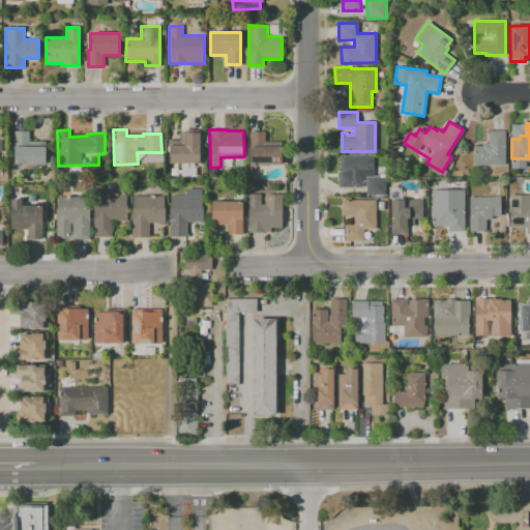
[(504,130),(504,165),(474,165),(474,147),(482,147),(482,143),(489,143),(489,130),(504,130)]
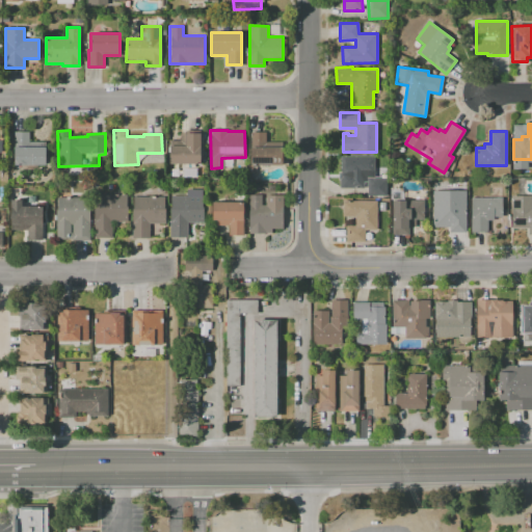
[(14,132),(29,132),(29,141),(46,141),(46,165),(15,166),(14,132)]
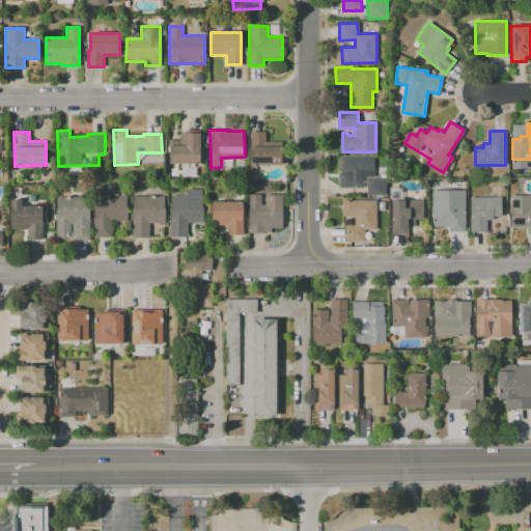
[(249,132),(269,132),(269,141),(282,141),(282,164),(250,165),(249,132)]
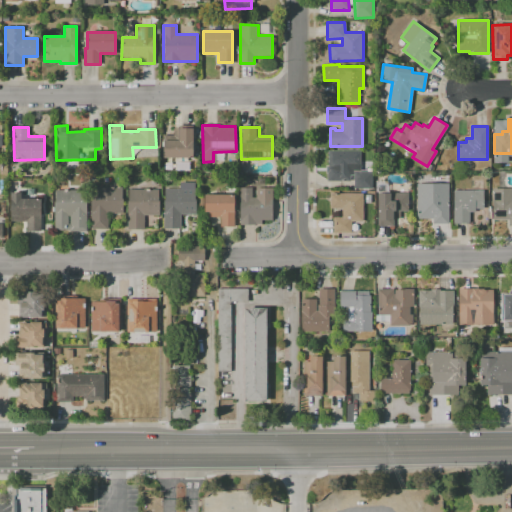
[(163,158),(163,138),(173,138),(172,129),(193,128),(194,157),(163,158)]
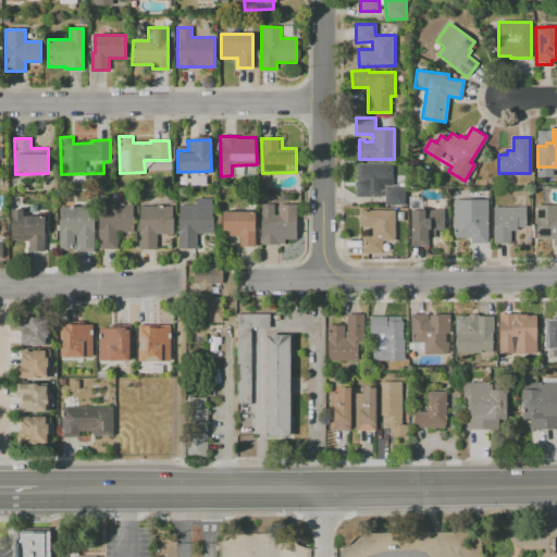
[(357,164),(393,164),(393,182),(381,182),(381,197),(361,197),(361,183),(357,183),(357,164)]
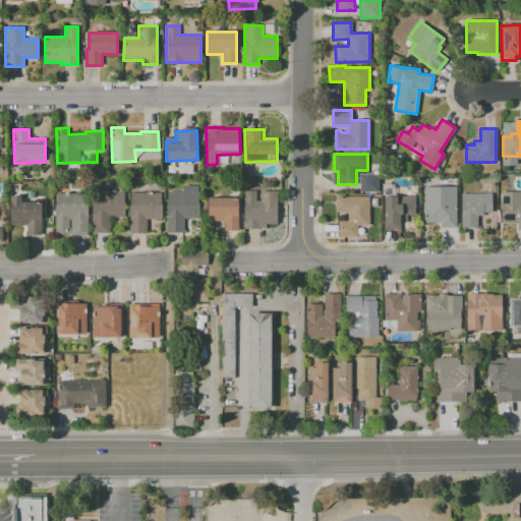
[(178,173),(178,165),(194,165),(194,173),(178,173)]
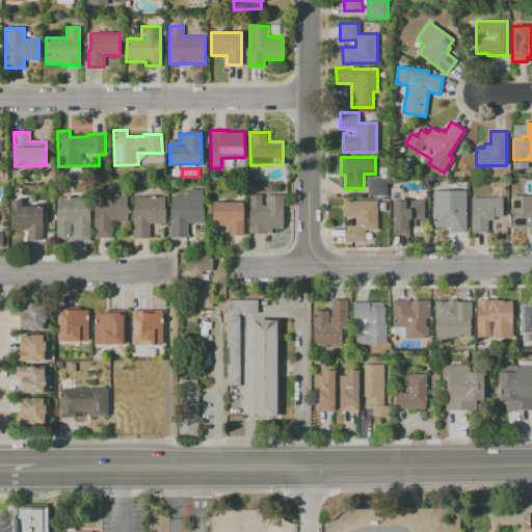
[(368,178),(386,178),(386,196),(368,196),(368,178)]
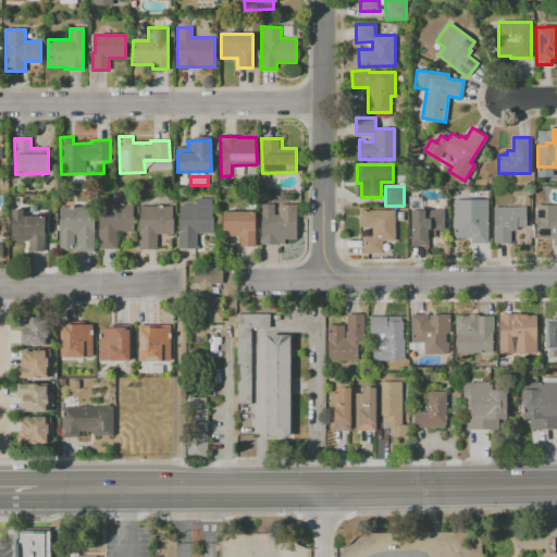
[(454,200),(487,200),(487,243),(470,243),(470,237),(454,237),(454,200)]
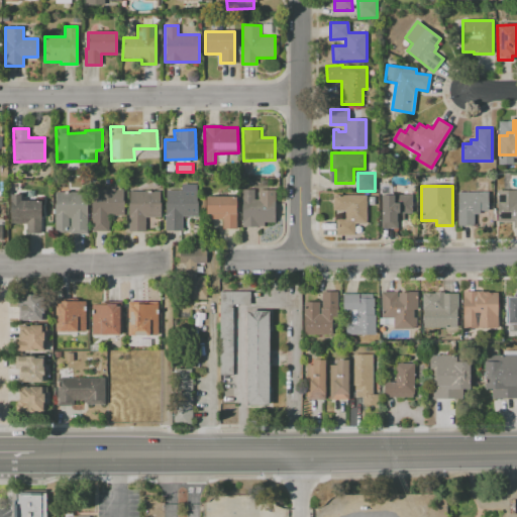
[(123,189),(123,215),(108,215),(108,231),(92,231),(91,190),(123,189)]
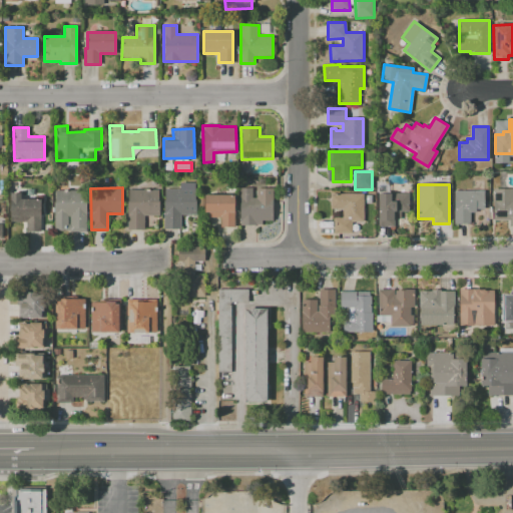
[(195,188),(195,215),(181,215),(181,229),(164,229),(163,200),(165,200),(165,189),(195,188)]
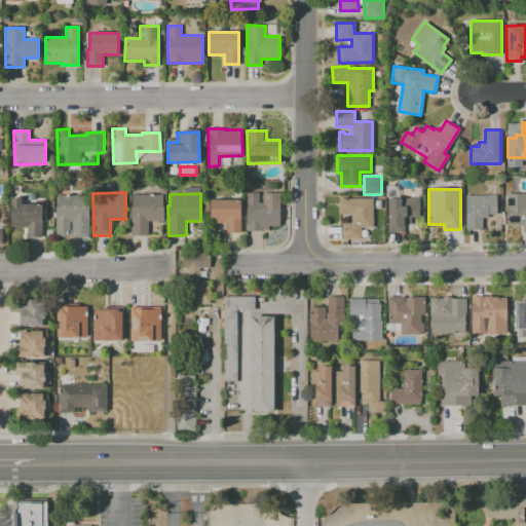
[(280,193),(282,226),(269,226),(269,230),(247,231),(246,193),(260,193),(260,202),(263,202),(263,193),(280,193)]
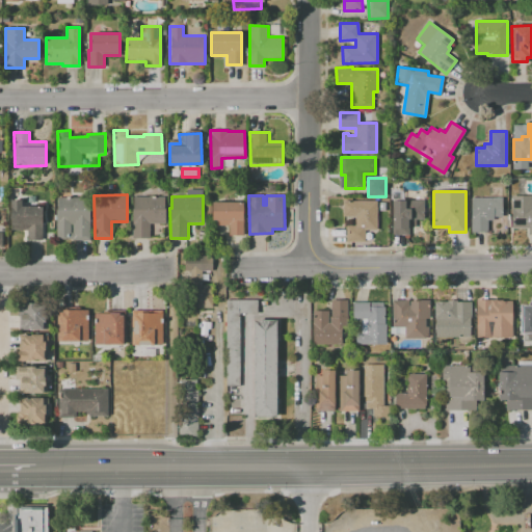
[(511,195),(531,195),(531,234),(529,234),(529,229),(511,229),(511,195)]
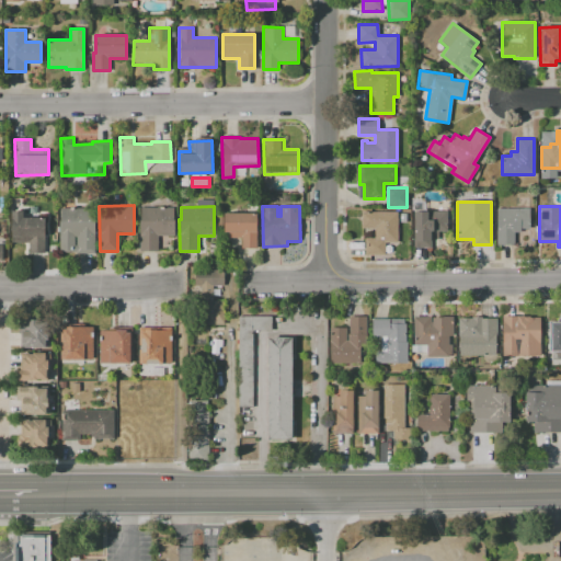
[(60,208),(94,207),(95,253),(76,253),(76,251),(59,251),(59,220),(60,220),(60,208)]
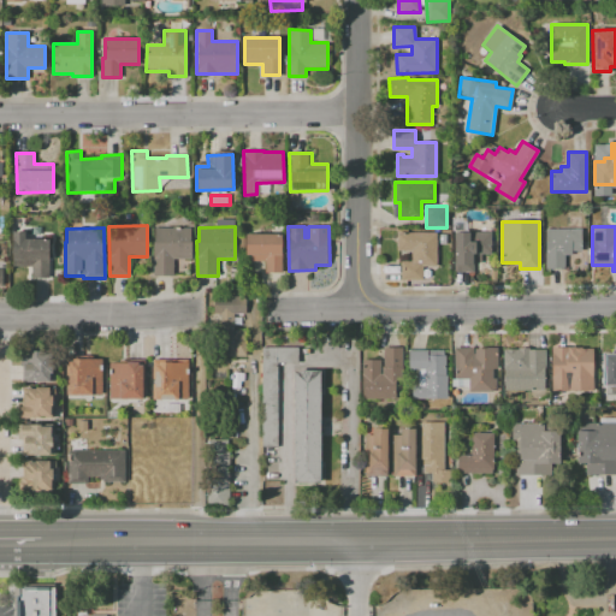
[(191,229),(193,259),(173,259),(175,274),(153,276),(153,242),(155,242),(155,229),(191,229)]
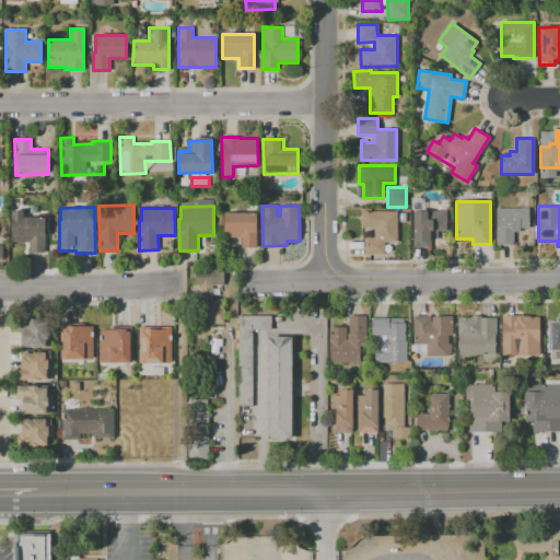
[(528,208),(528,228),(520,228),(520,232),(513,232),(513,244),(496,244),(496,208),(528,208)]
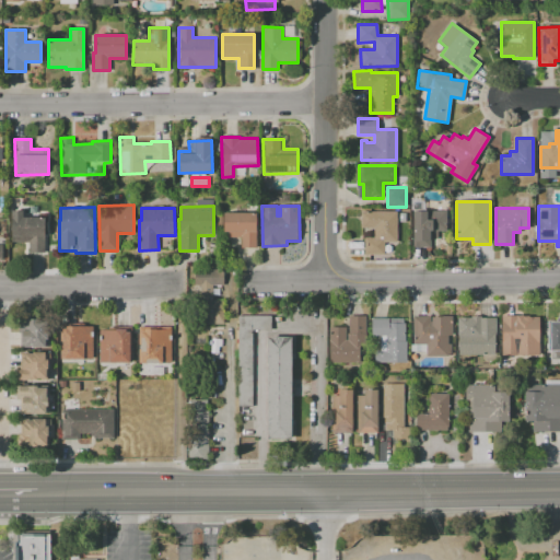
[(12,243),(11,210),(23,210),(23,218),(44,217),(45,253),(28,253),(28,242),(12,243)]
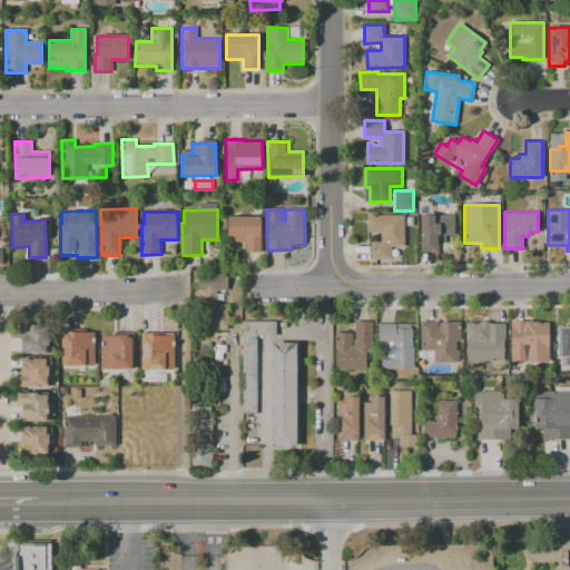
[(367,215),(404,215),(404,247),(391,247),(391,258),(371,258),(371,242),(381,242),(381,233),(367,232),(367,215)]
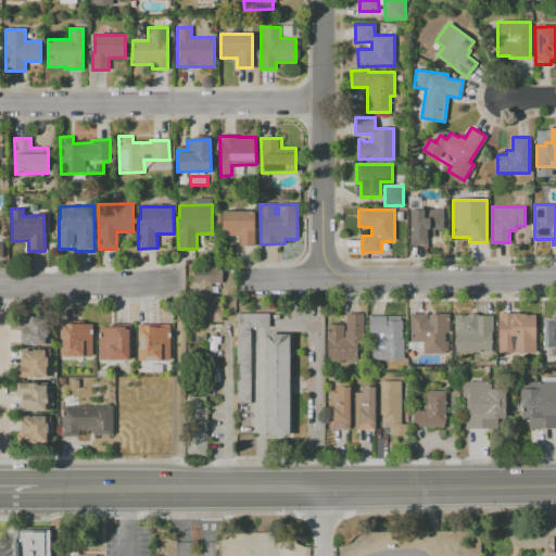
[(411,210),(424,210),(424,218),(431,218),(431,210),(443,210),(443,230),(433,229),(433,237),(428,237),(428,245),(409,245),(411,210)]
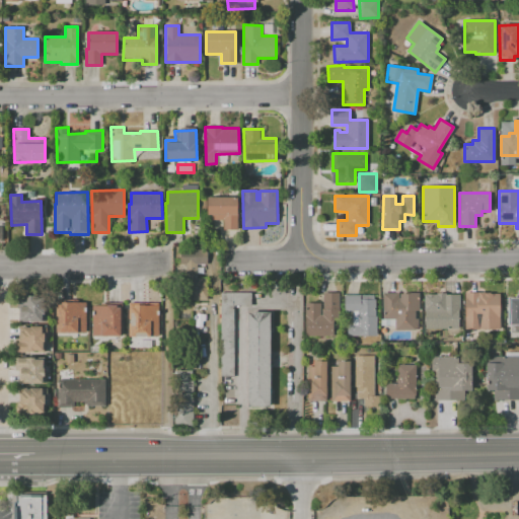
[(238,198),(239,229),(223,229),(222,220),(208,220),(207,199),(238,198)]
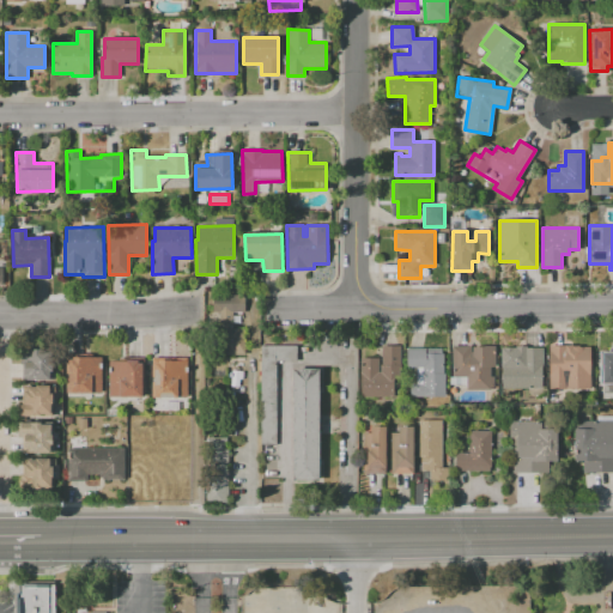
[(586,376),(586,390),(564,390),(564,375),(547,375),(547,345),(566,345),(566,352),(586,352),(586,376)]
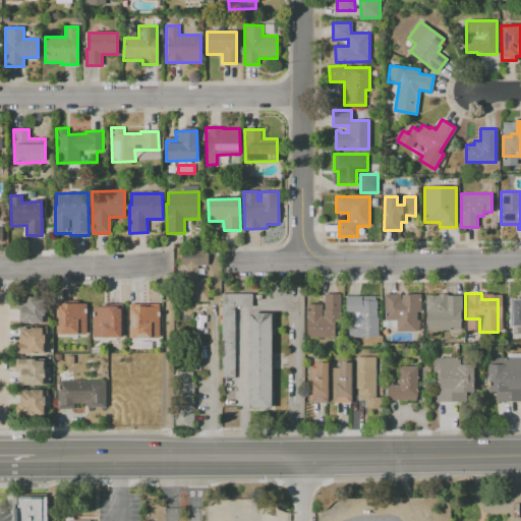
[(251,294),(251,304),(235,304),(235,378),(221,378),(221,294),(251,294)]
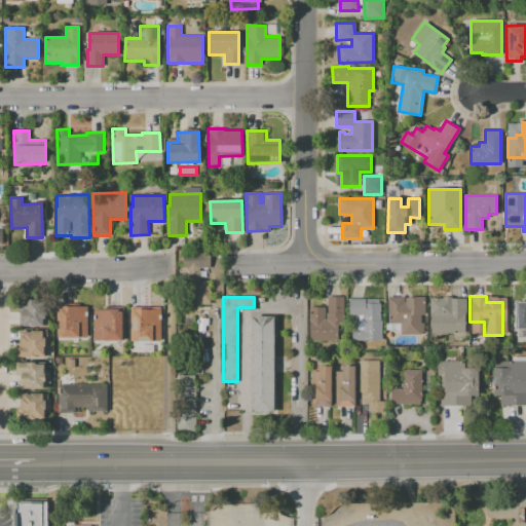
[(340,297),(340,342),(308,341),(308,309),(324,309),(324,321),(326,321),(326,297),(340,297)]
